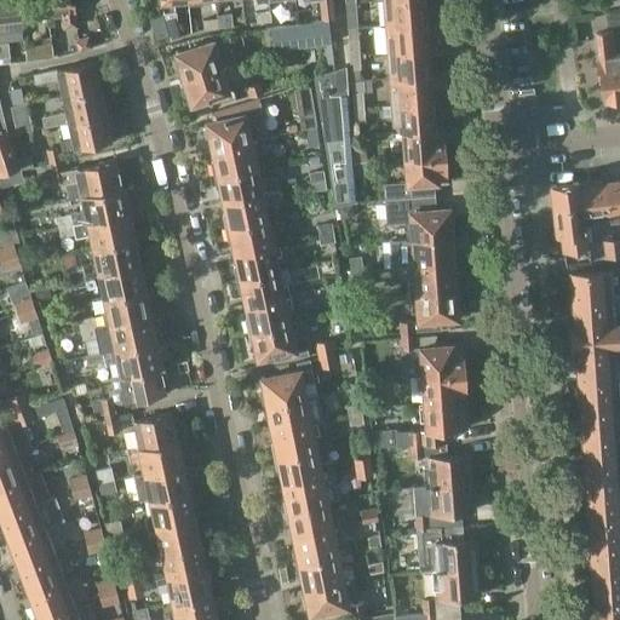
[(0,0),(0,19),(21,18),(18,0),(0,0)]
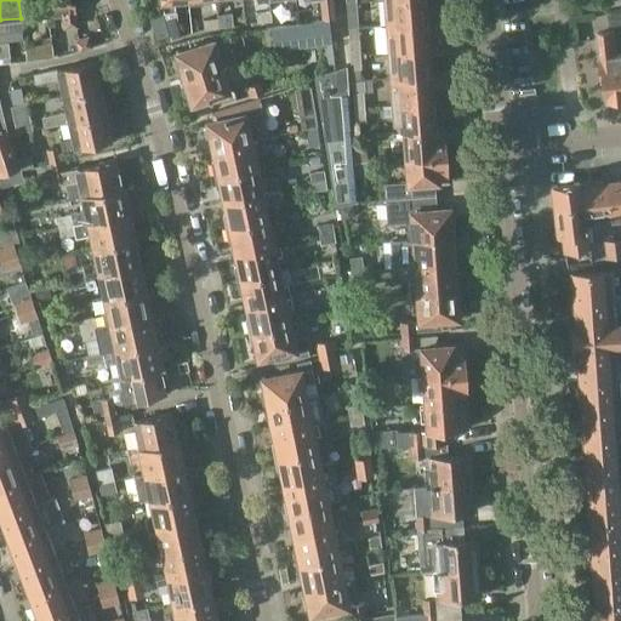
[(18,0),(21,18),(38,16),(38,21),(49,20),(47,16),(45,0),(18,0)]
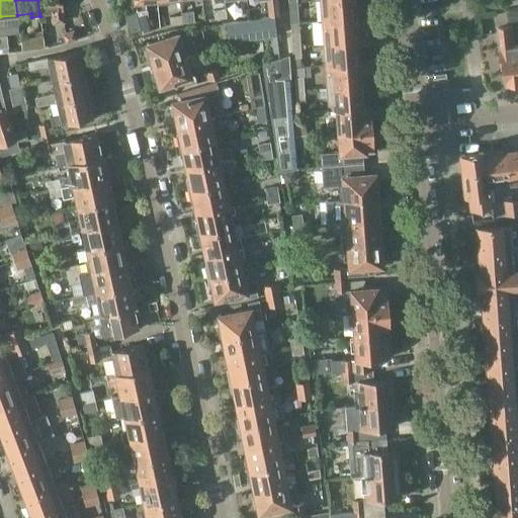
[(37,0),(39,13),(50,11),(52,21),(63,20),(62,11),(63,11),(62,5),(67,5),(66,0),(37,0)]
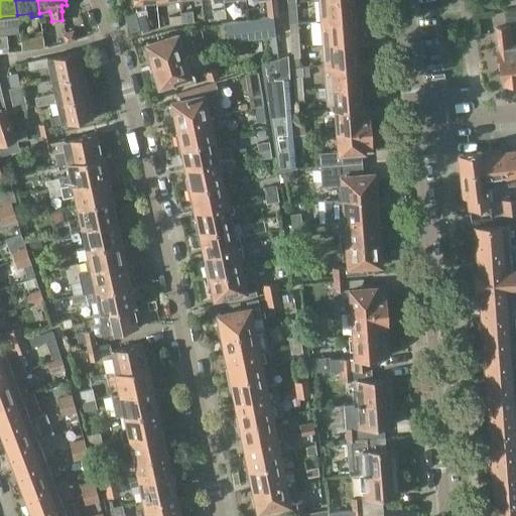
[(133,0),(135,11),(136,11),(142,32),(149,30),(146,18),(144,2),(156,0),(155,0),(133,0)]
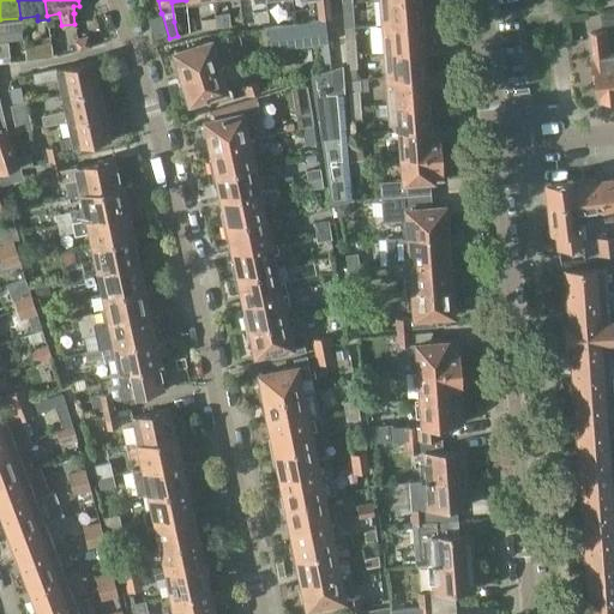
[(327,0),(315,0),(318,17),(330,16),(327,0)]
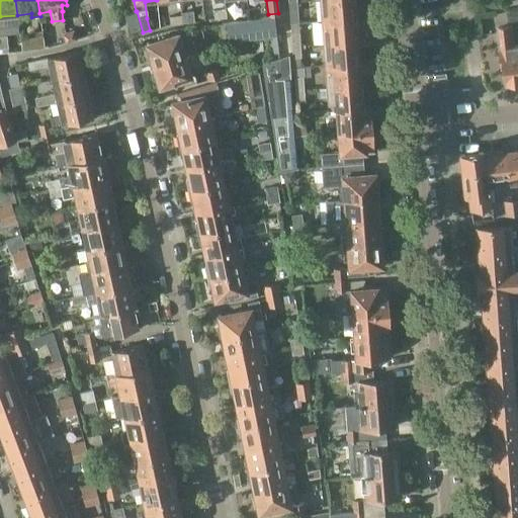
[(353,0),(318,0),(320,21),(355,19),(353,0)]
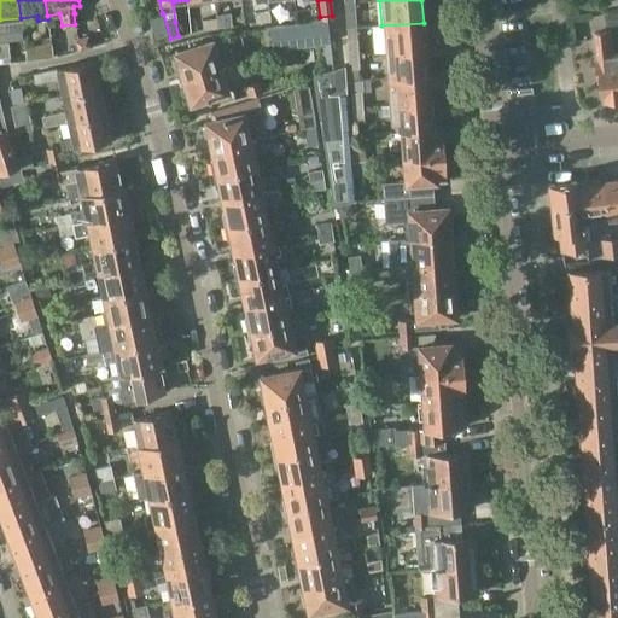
[(355,16),(354,1),(343,1),(344,16),(355,16)]
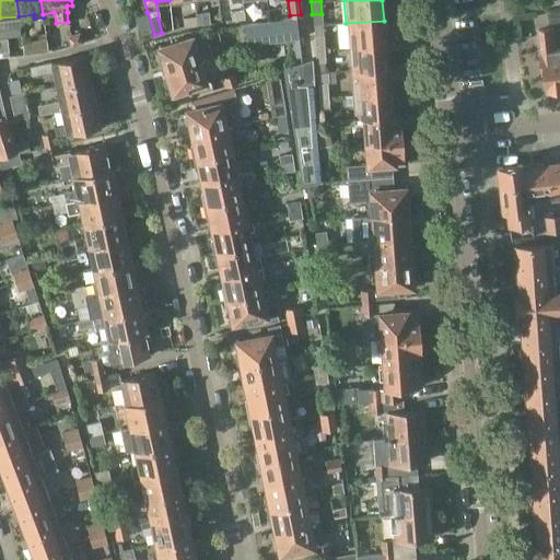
[(230,20),(245,19),(243,9),(229,11),(230,20)]
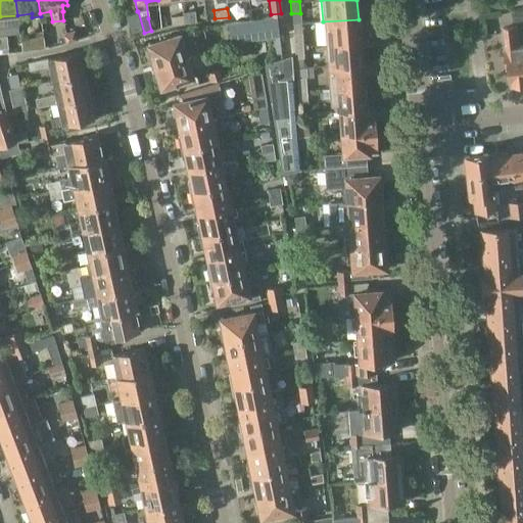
[(182,11),(182,14),(183,22),(195,21),(193,10),(182,11)]
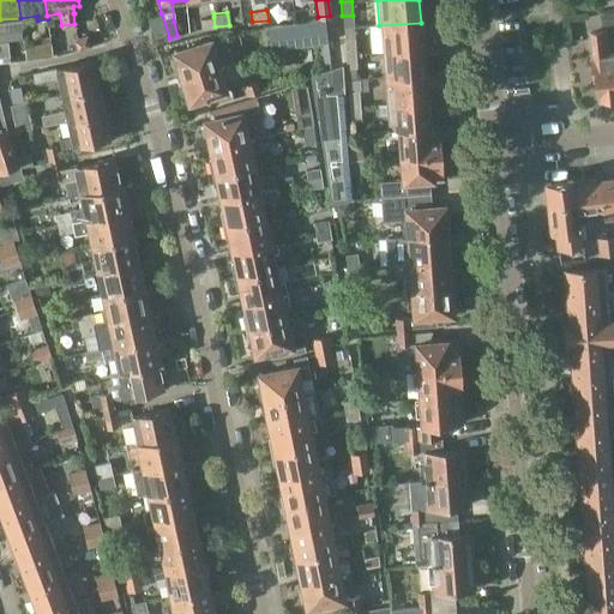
[(215,26),(214,17),(199,18),(200,29),(215,26)]
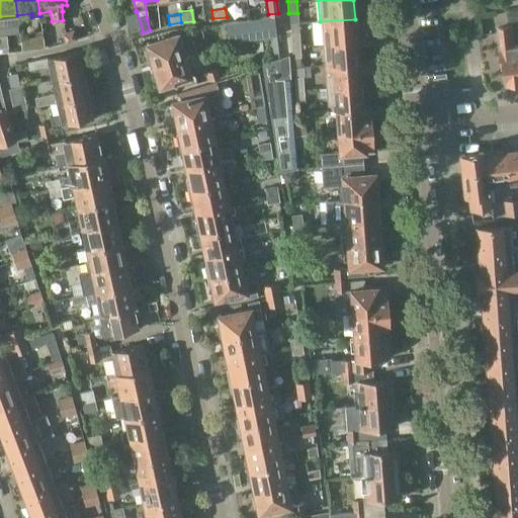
[(227,41),(265,37),(275,35),(273,16),(225,22),(227,41)]
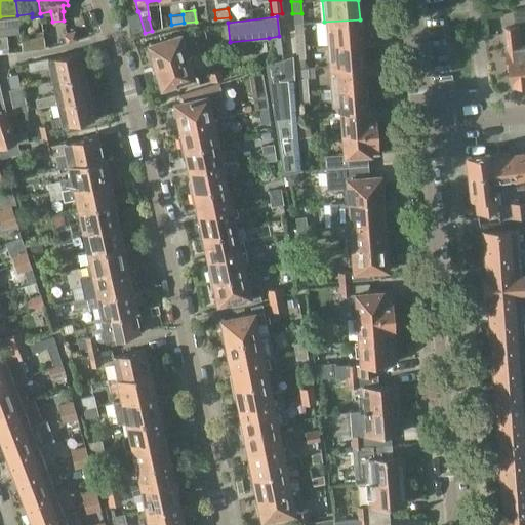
[(360,19),(324,22),(326,44),(361,42),(360,19)]
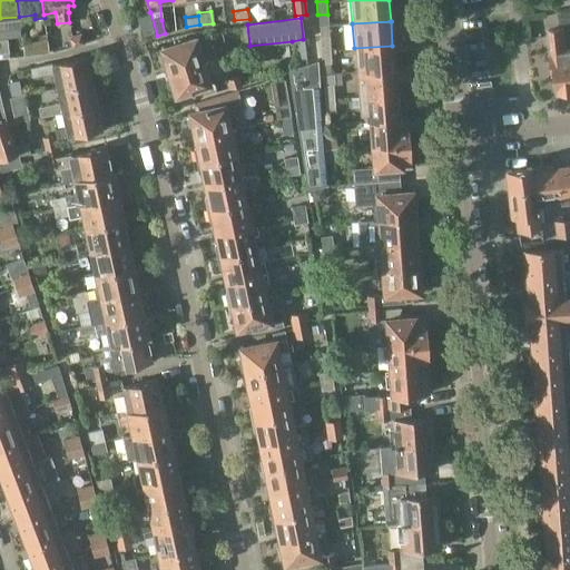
[(569,90),(569,49),(564,50),(562,28),(548,30),(553,75),(556,75),(558,87),(559,87),(560,91),(569,90)]
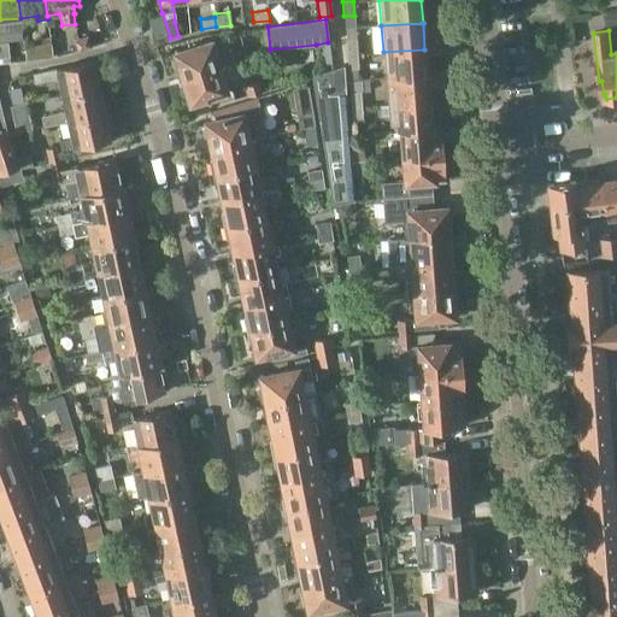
[(87,36),(74,40),(77,51),(90,47),(87,36)]
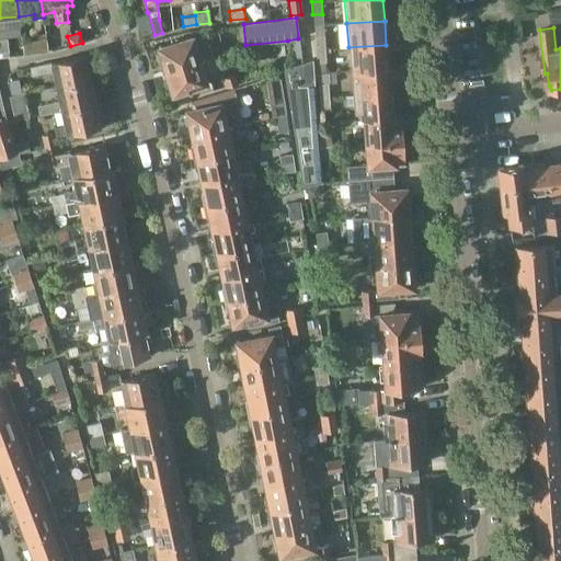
[(315,36),(316,50),(324,49),(323,36),(315,36)]
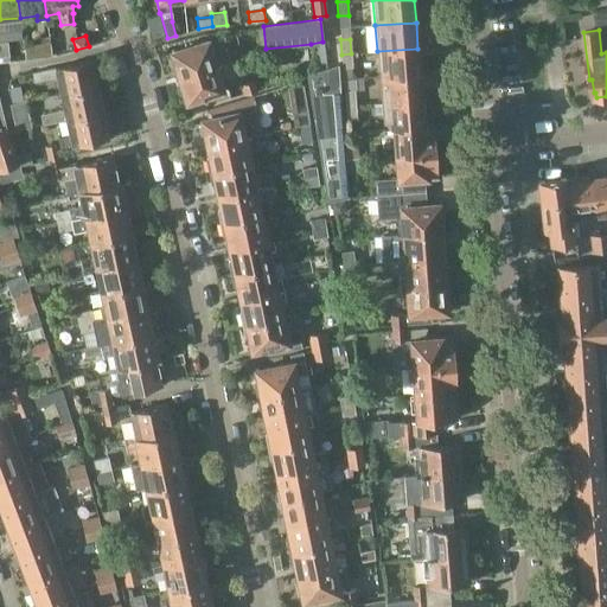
[(179,76),(229,61),(225,46),(211,51),(208,40),(173,50),(173,49),(171,49),(172,53),(170,59),(172,64),(177,69),(179,76)]
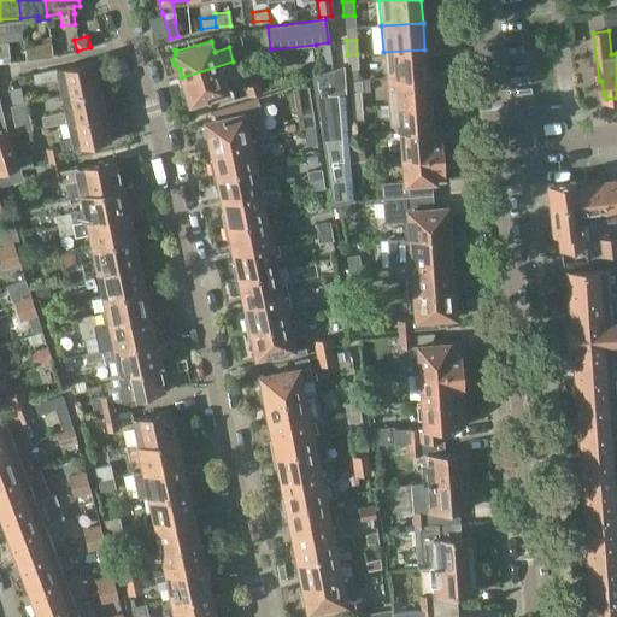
[(51,43),(24,47),(25,59),(52,57),(51,43)]
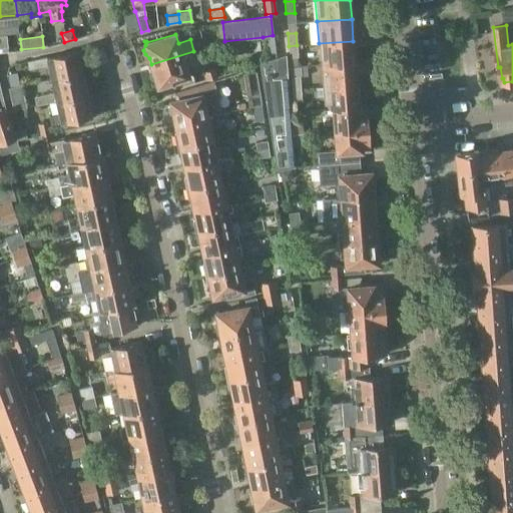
[(353,41),(319,43),(321,65),(355,62),(353,41)]
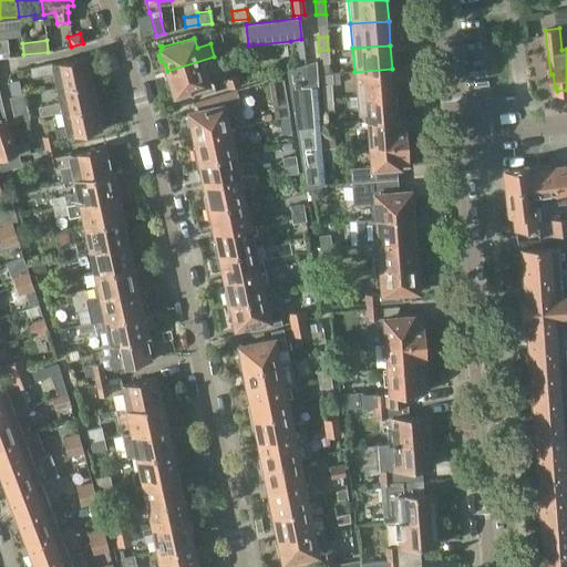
[(329,63),(328,50),(319,51),(320,64),(329,63)]
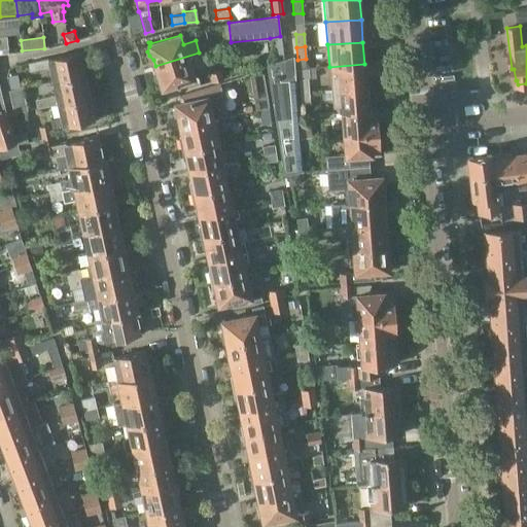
[(53,82),(89,75),(85,64),(83,64),(80,50),(23,64),(25,71),(49,67),(53,82)]
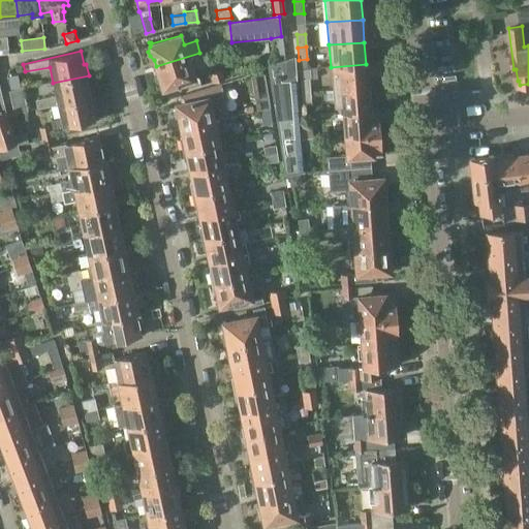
[(199,53),(156,66),(157,72),(156,79),(157,82),(162,86),(163,89),(165,89),(164,87),(193,78),(191,69),(204,65),(199,53)]
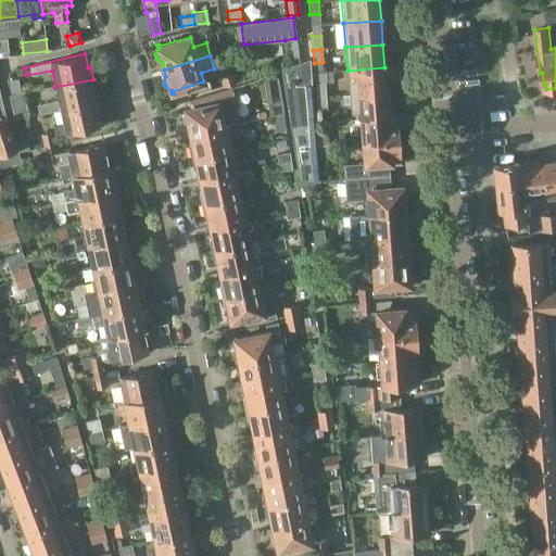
[(319,181),(311,83),(300,84),(297,63),(288,66),(280,68),(300,185),(319,181)]
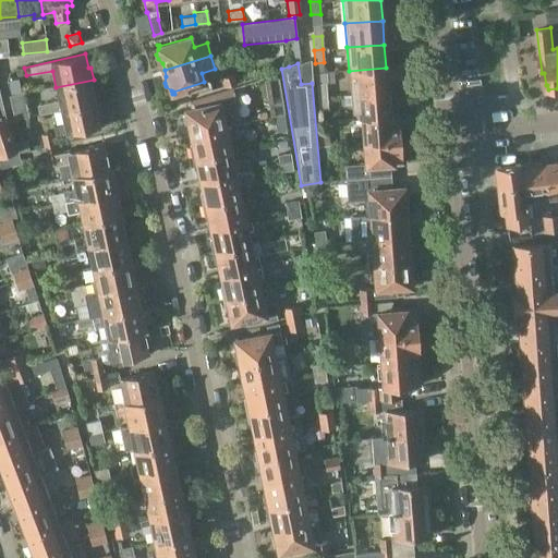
[(386,68),(349,71),(350,95),(388,92),(386,68)]
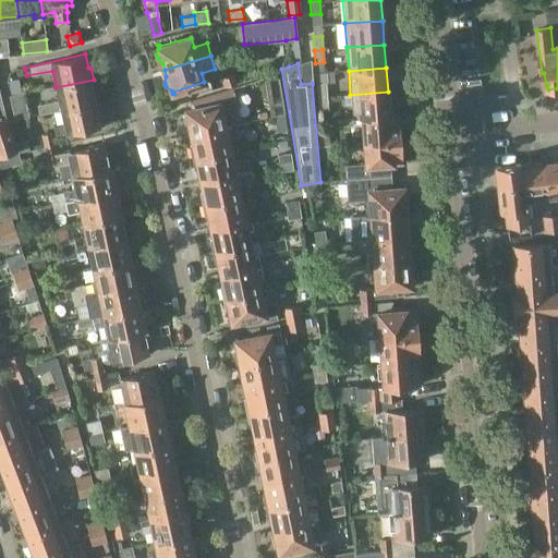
[(221,77),(223,87),(235,83),(233,74),(221,77)]
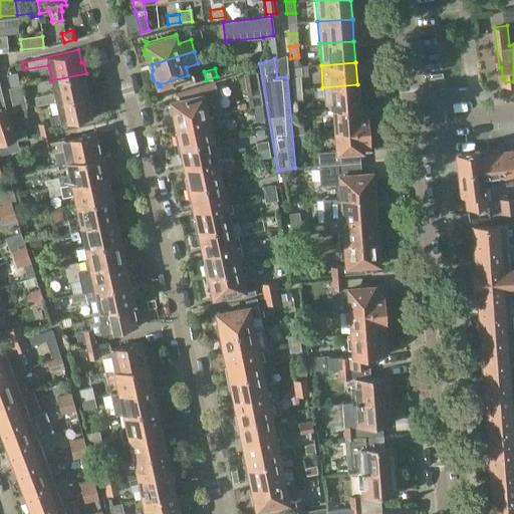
[(86,73),(51,80),(54,92),(34,96),(35,104),(56,100),(56,103),(91,95),(90,92),(88,93),(85,81),(87,81),(86,73)]
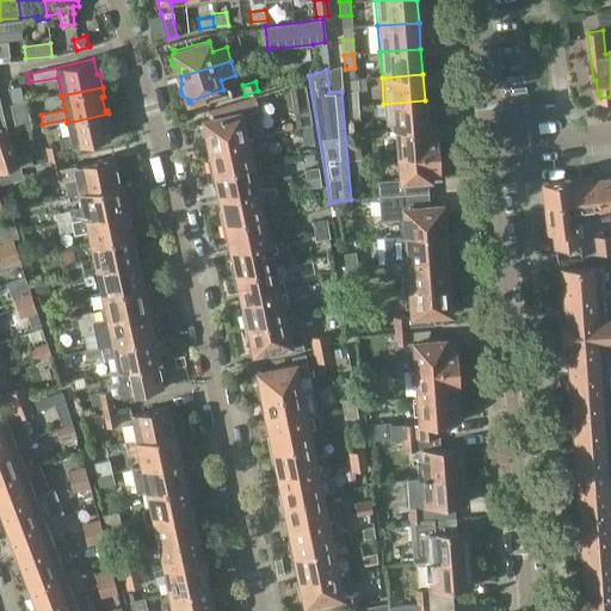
[(347,106),(358,105),(357,90),(346,91),(347,106)]
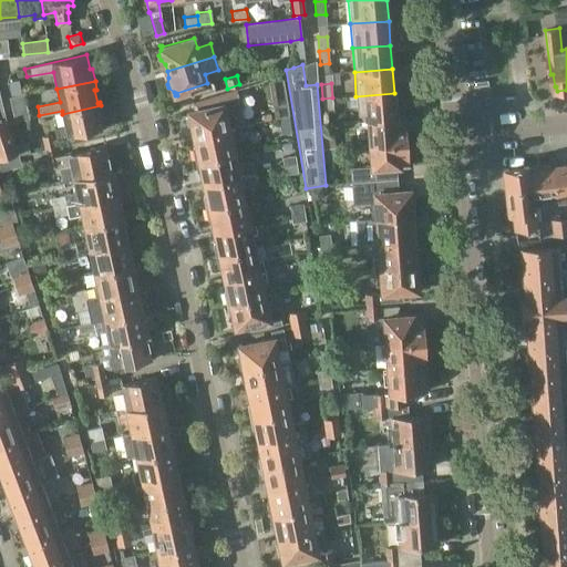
[(394,93),(356,96),(347,96),(348,106),(357,105),(359,121),(368,120),(397,116),(394,93)]
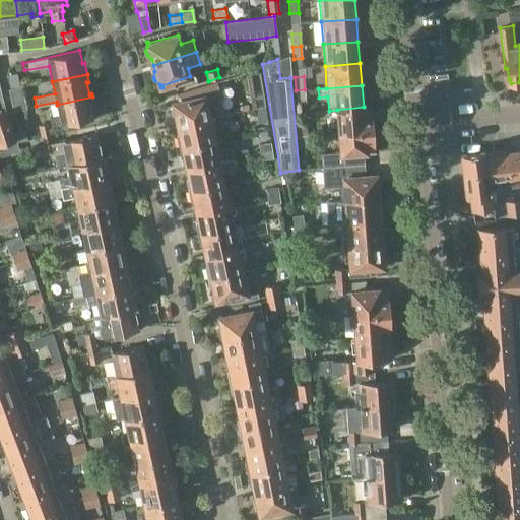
[(305,99),(305,89),(296,90),(296,100),(305,99)]
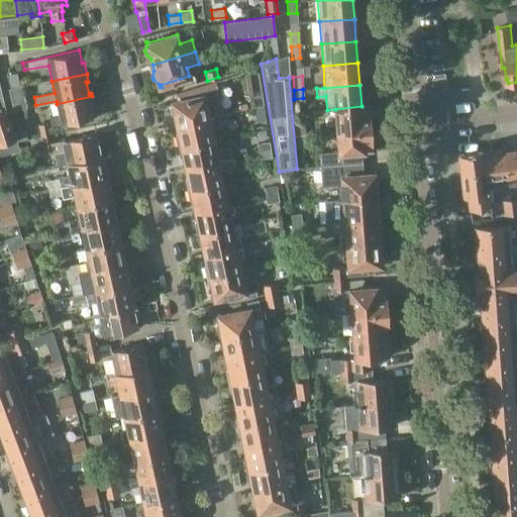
[(174,115),(176,125),(218,116),(216,107),(207,109),(204,94),(171,101),(172,105),(170,107),(171,114),(174,115)]
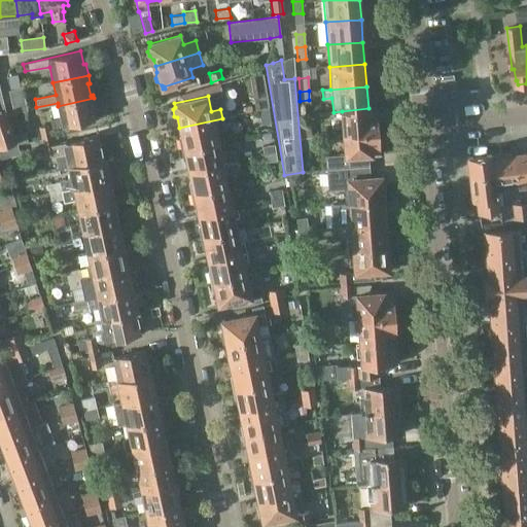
[(268,96),(255,97),(256,108),(270,106),(268,96)]
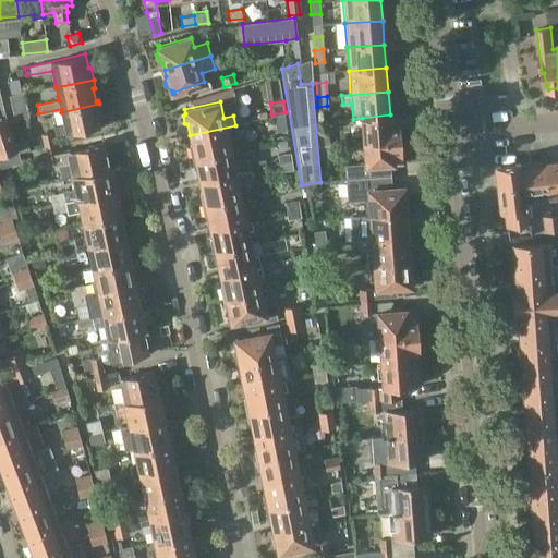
[(100,111),(99,104),(61,112),(64,122),(53,124),(55,135),(101,126),(98,112),(100,111)]
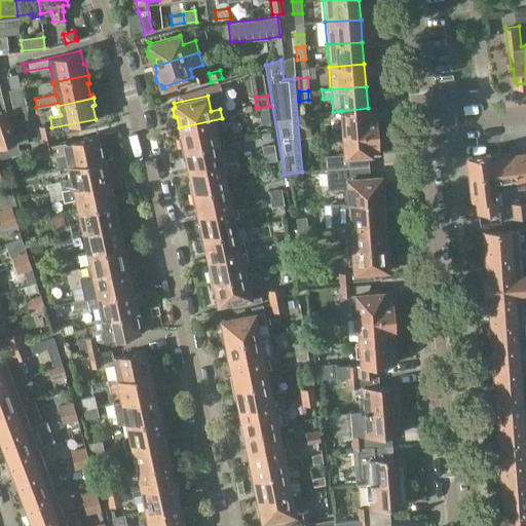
[(269,106),(256,108),(259,124),(271,122),(269,106)]
